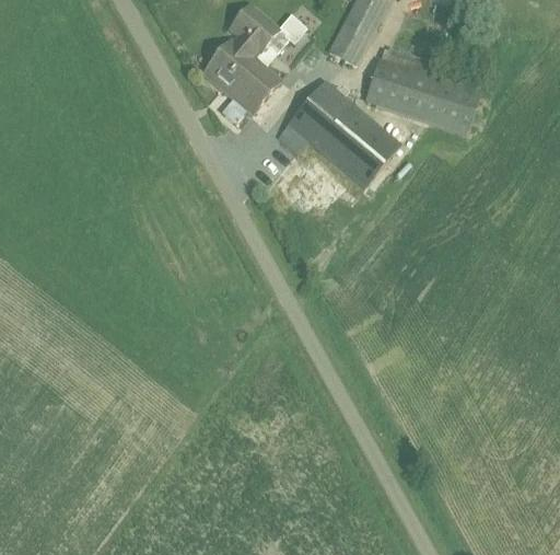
[(356,64),(388,1),(386,0),(354,0),(329,49),(356,64)]
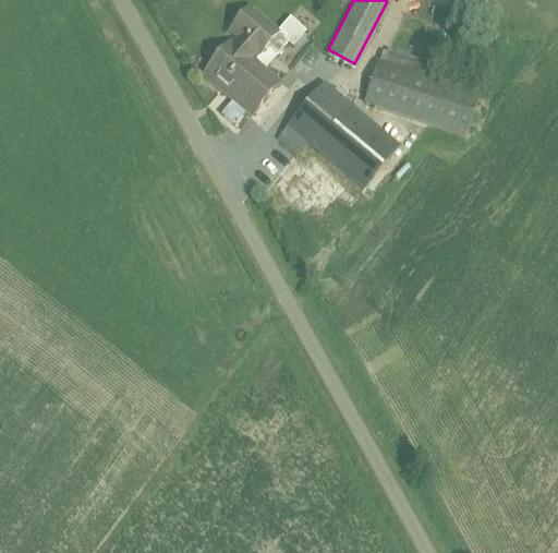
[(228,40),(277,81),(280,76),(253,53),(256,48),(259,50),(278,28),(249,4),(230,26),(239,34),(234,39),(231,36),(228,40)]
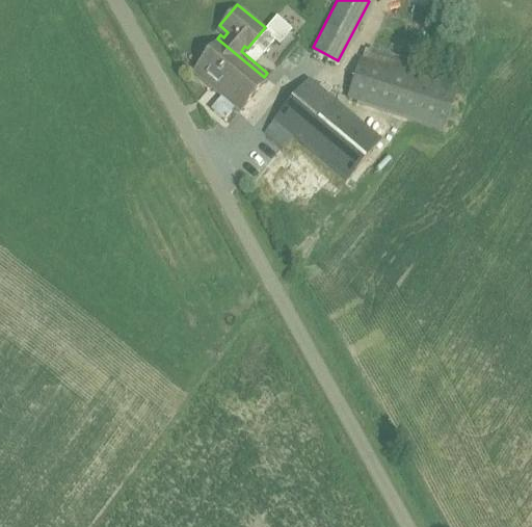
[(264,77),(217,38),(193,69),(240,107),(264,77)]
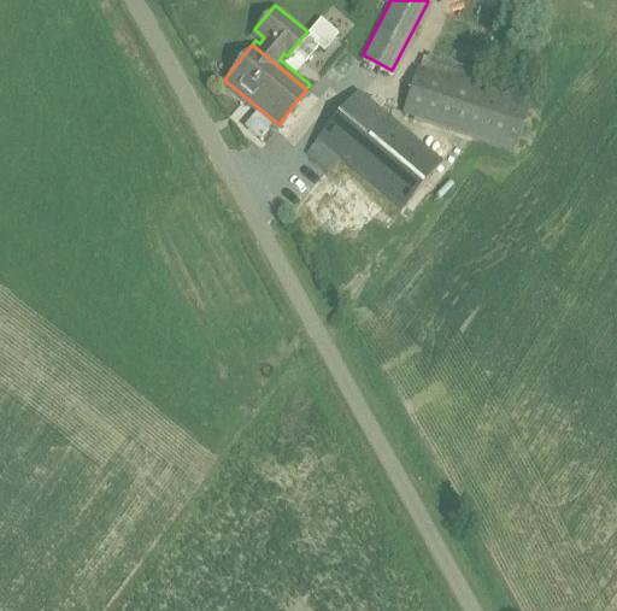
[(533,86),(429,51),(428,54),(423,53),(418,66),(404,110),(515,145),(533,86)]
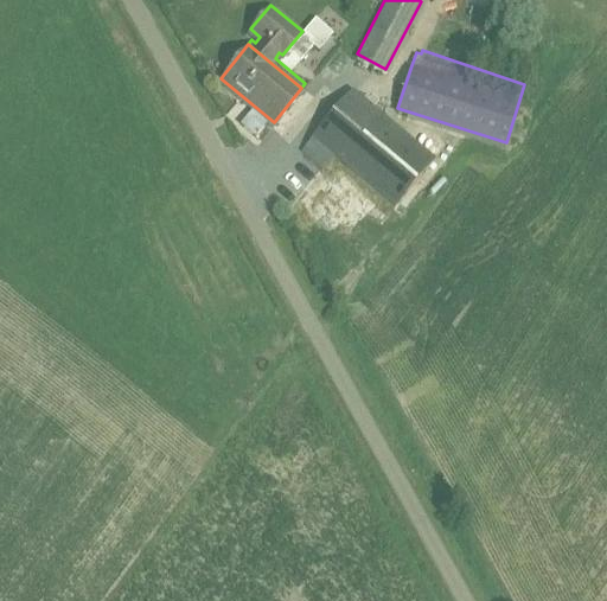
[(436,157),(352,87),(301,147),(323,166),(333,153),(395,205),(436,157)]
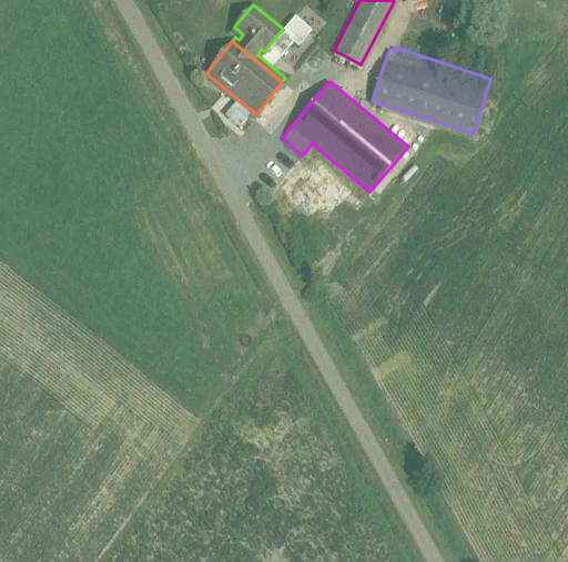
[(316,190),(332,179),(324,167),(308,179),(316,190)]
